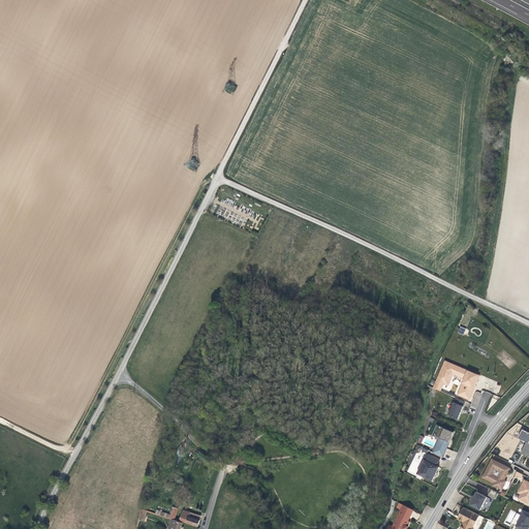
[(467,330),(461,327),(459,333),(465,336),(467,330)]
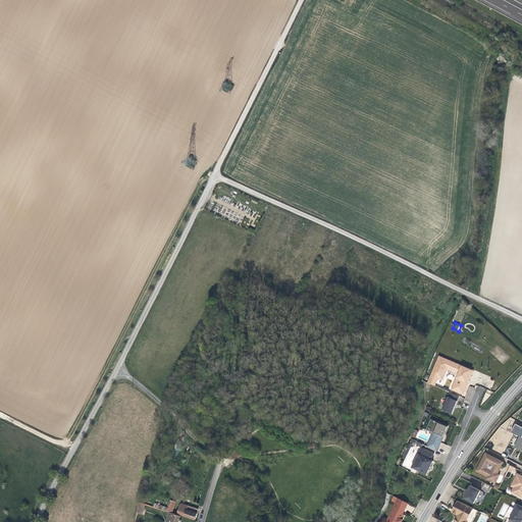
[(467,385),(466,384),(472,370),(439,356),(428,383),(435,385),(438,378),(442,380),(448,369),(459,374),(452,389),(463,395),(467,385)]
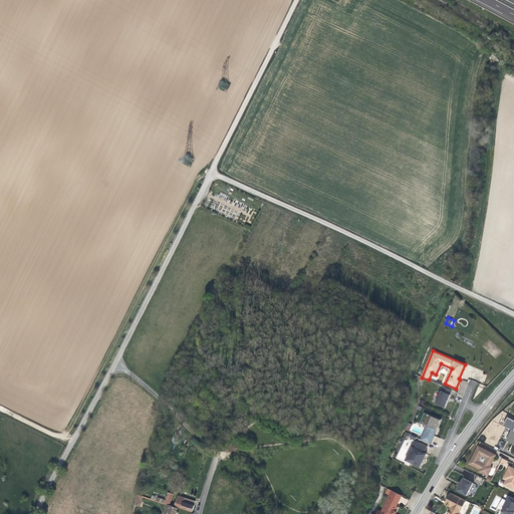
[(448,401),(453,391),(443,387),(436,404),(445,408),(448,401)]
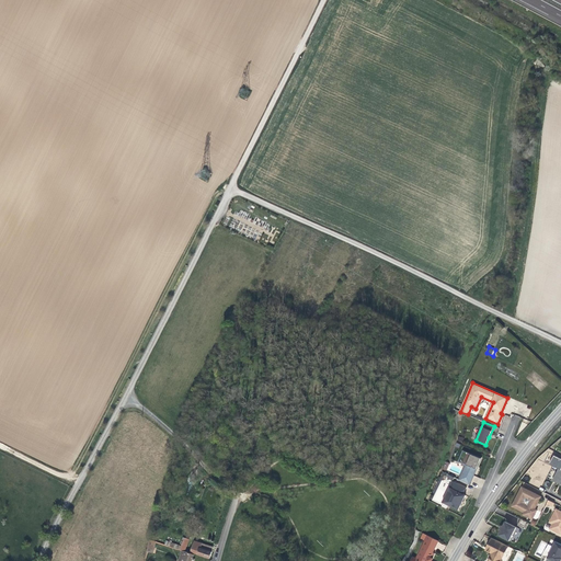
[(481,458),(464,451),(459,461),(467,465),(461,480),(470,485),(476,472),(481,458)]
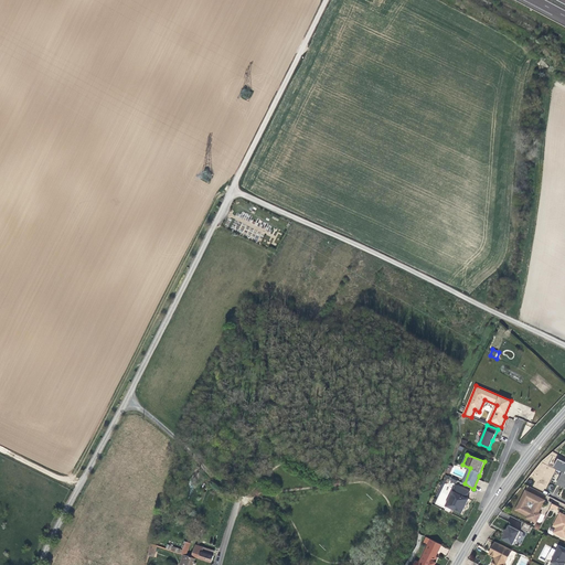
[(564,461),(558,458),(554,468),(564,472),(561,480),(564,482),(562,486),(564,487),(564,484),(564,461)]
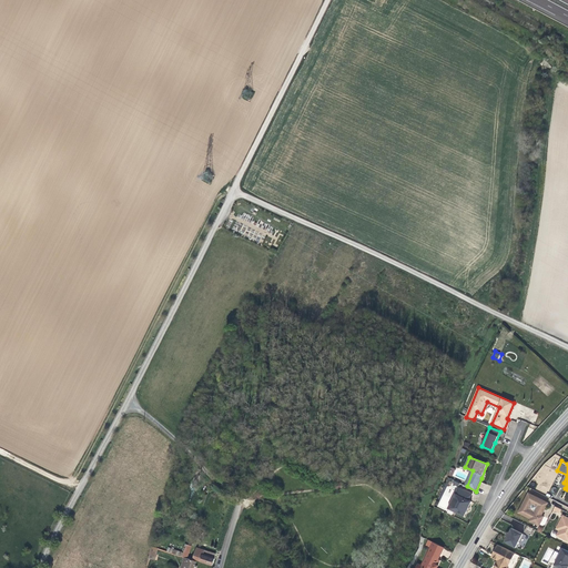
[(447,509),(463,516),(466,510),(470,501),(468,500),(472,494),(458,487),(447,509)]
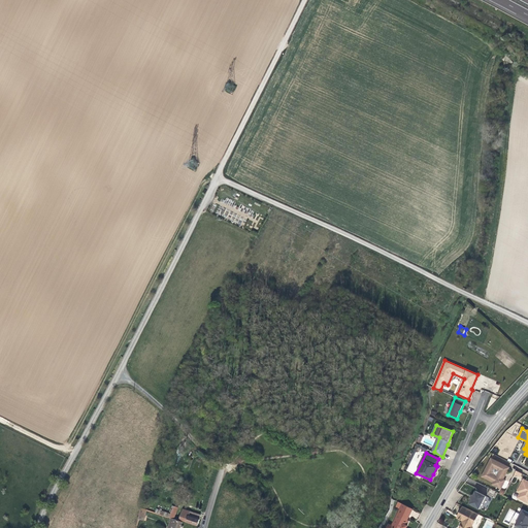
[(503,480),(509,468),(490,458),(481,476),(492,483),(491,485),(501,490),(505,481),(503,480)]
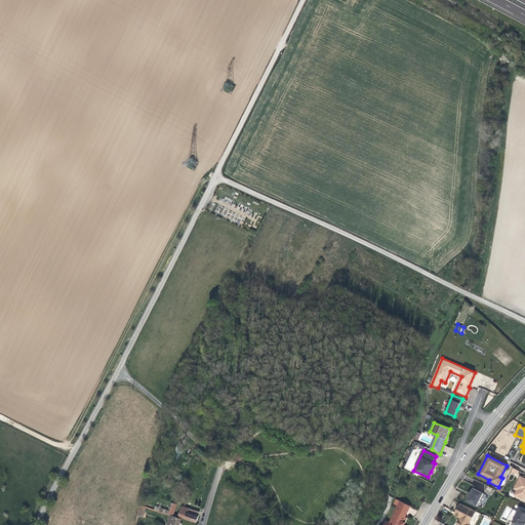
[(524,478),(521,476),(514,489),(517,490),(515,495),(524,499),(524,478)]
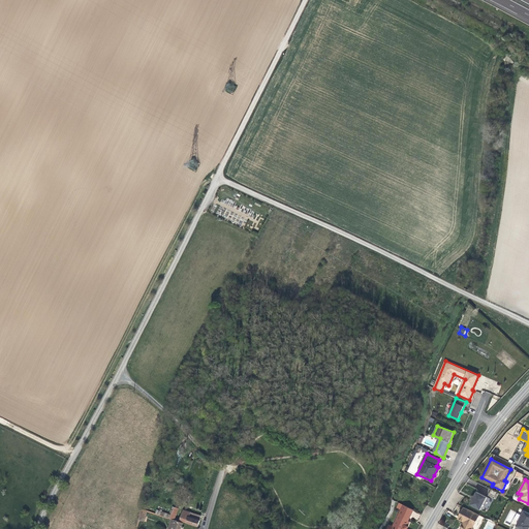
[(491,490),(488,496),(496,499),(498,493),(491,490)]
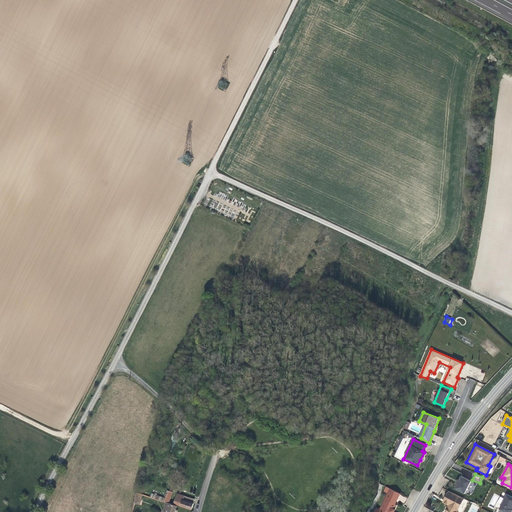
[(465,494),(471,481),(461,476),(459,480),(458,479),(456,484),(457,484),(455,488),(465,494)]
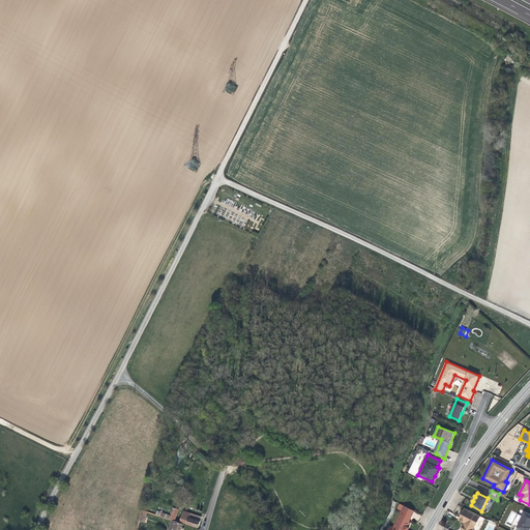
[(387,529),(407,529),(411,523),(409,522),(414,511),(400,504),(396,509),(401,510),(392,527),(389,526),(387,529)]
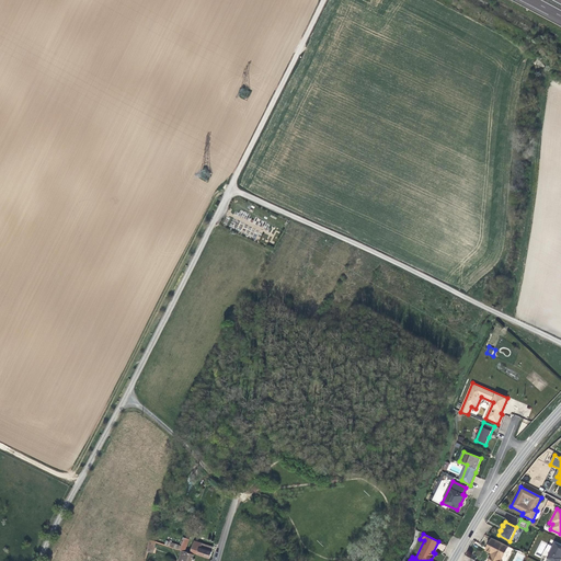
[(185,551),(189,539),(185,538),(182,547),(180,549),(185,551)]
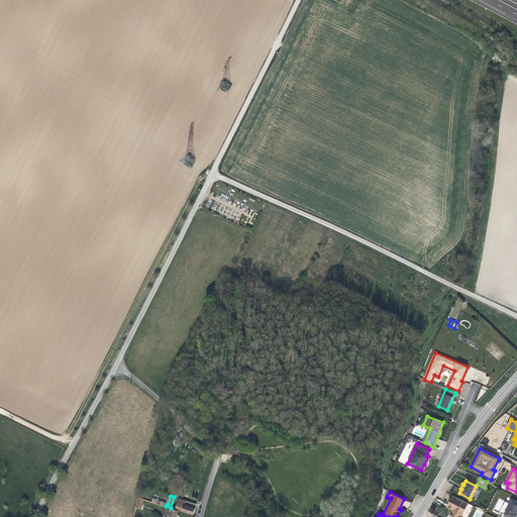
[(450,516),(460,516),(469,504),(453,496),(448,505),(447,507),(446,508),(453,511),(450,516)]
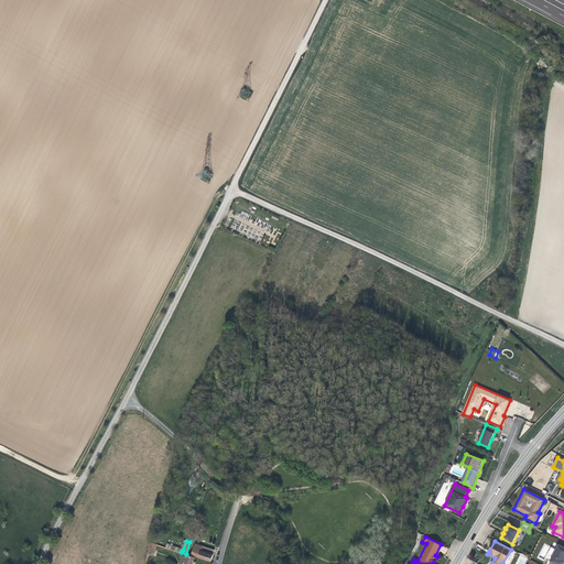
[(181,552),(183,550),(166,543),(165,548),(181,553),(181,552)]
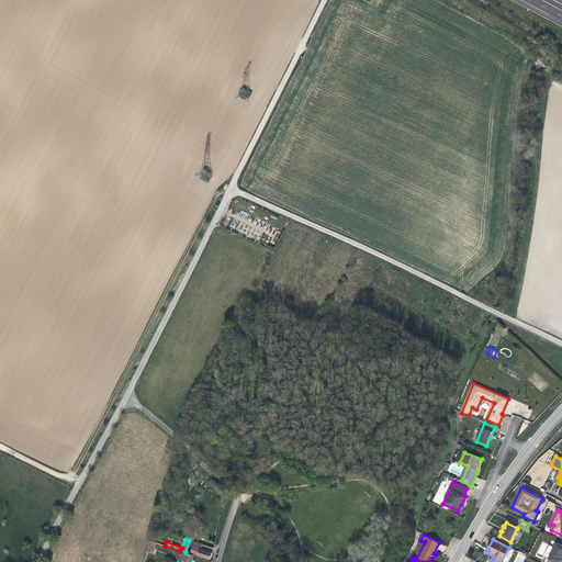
[(212,553),(211,552),(201,549),(203,544),(194,542),(191,553),(211,560),(212,553)]
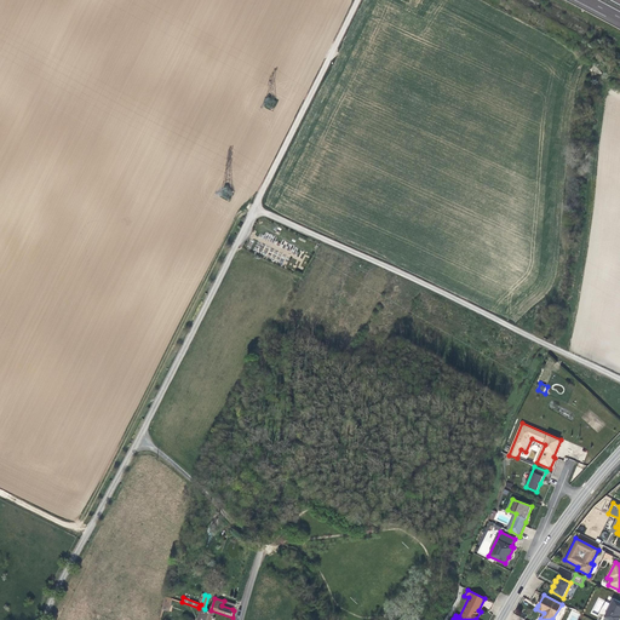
[(619,619),(619,601),(614,598),(606,616),(612,619),(619,619)]
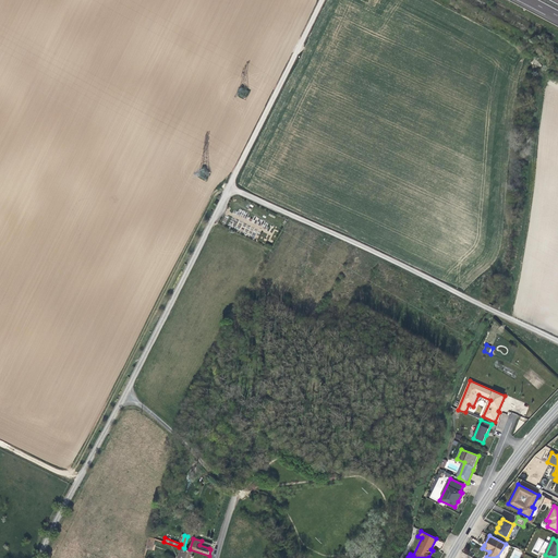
[(192,556),(193,552),(181,547),(180,550),(183,552),(180,557),(191,557),(192,556)]
